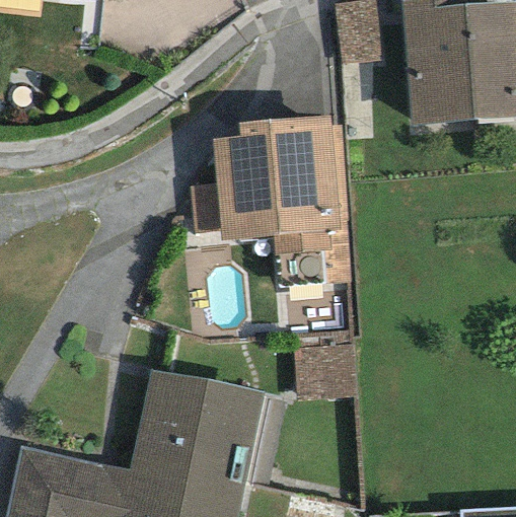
[(370,0),(335,3),(340,64),(388,60),(382,0),(370,0)]
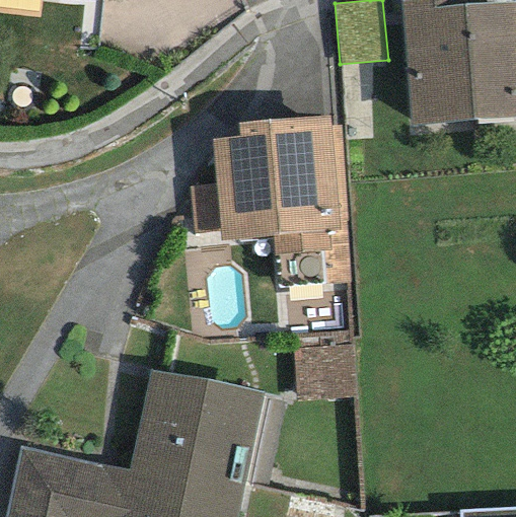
[(401,0),(410,122),(515,115),(515,0),(488,2),(488,0),(401,0)]
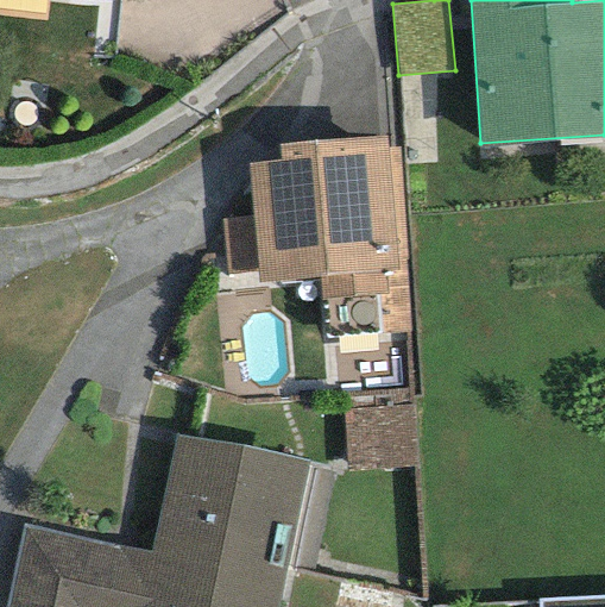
[(386,135),(281,142),(282,158),(251,161),(258,281),(320,276),(325,337),(413,331),(401,146),(388,148),(386,135)]
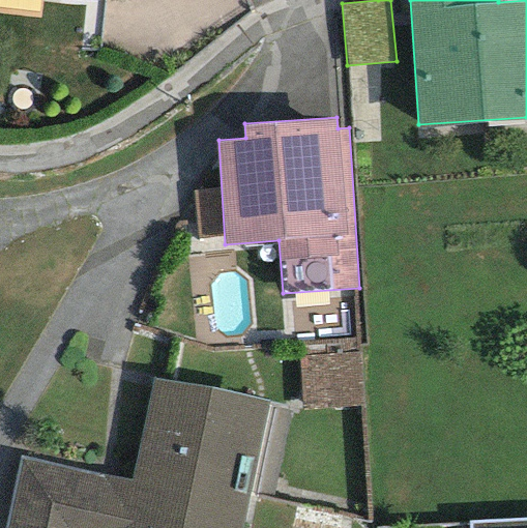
[(360,335),(300,340),(303,408),(363,403),(360,335)]
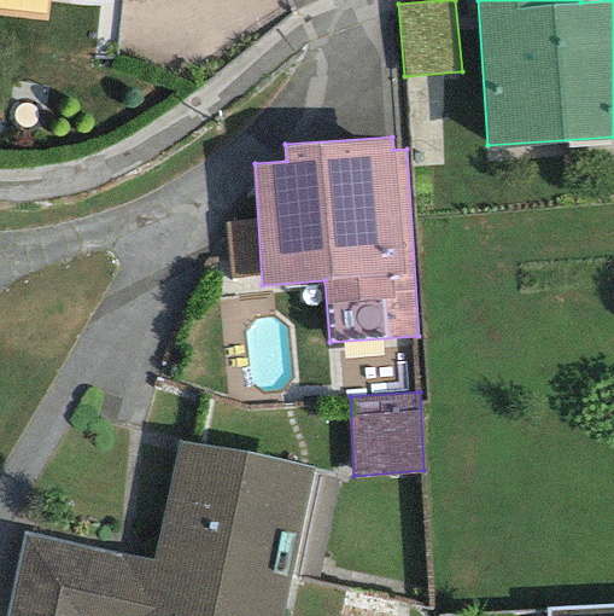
[(284,615),(315,469),(179,440),(155,556),(25,529),(6,615),(284,615)]
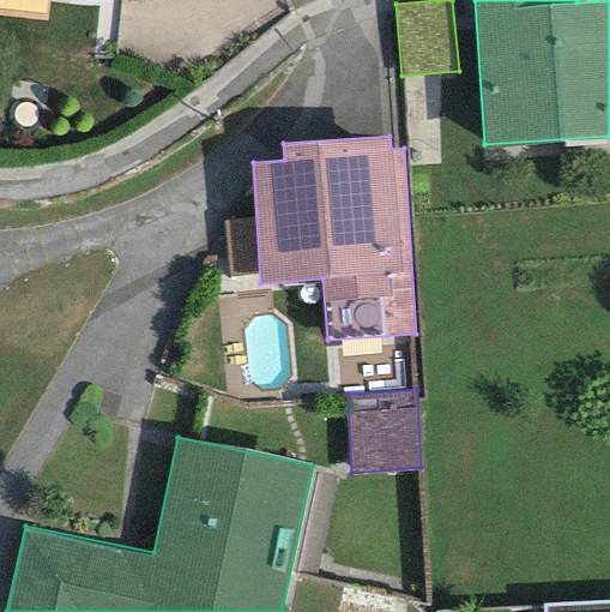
[(544,611),(609,611),(609,599),(544,603),(544,611)]
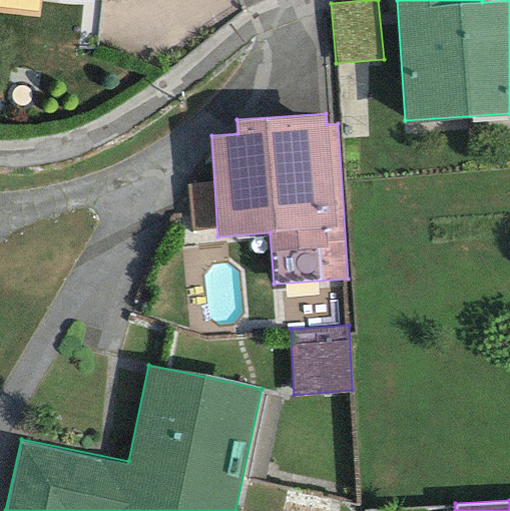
All buildings are outlined.
